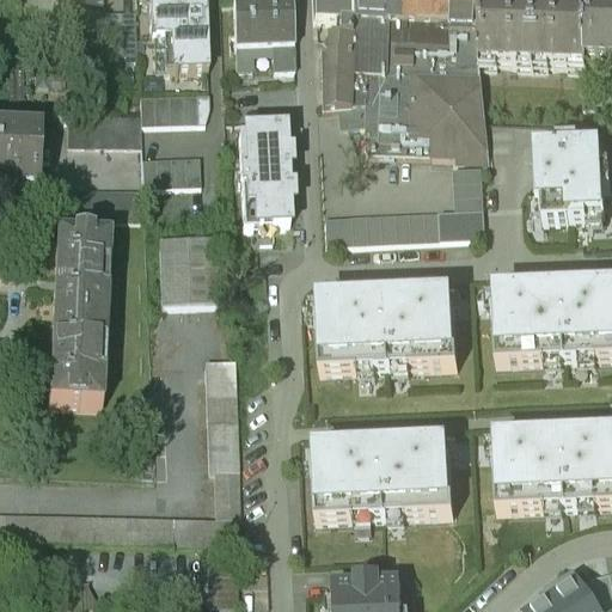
[(206,24),(202,24),(201,0),(148,0),(151,44),(153,44),(154,79),(207,78),(206,24)]
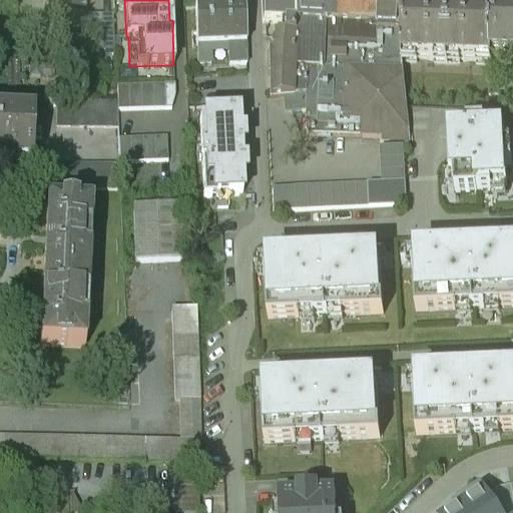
[(225,0),(226,4),(195,6),(197,48),(228,46),(229,66),(247,65),(243,0),(225,0)]
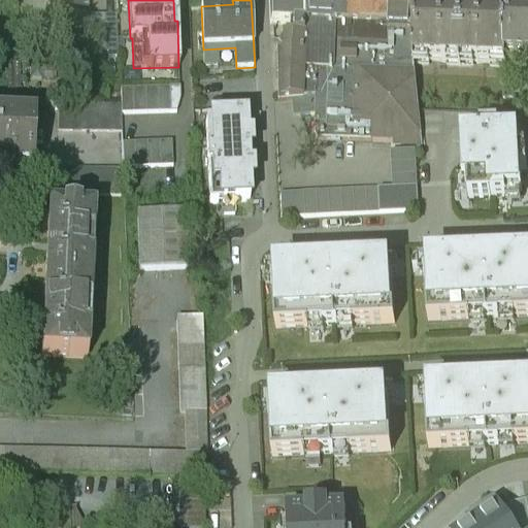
[(307,0),(268,0),(270,26),(296,27),(296,38),(306,39),(306,26),(307,0)]
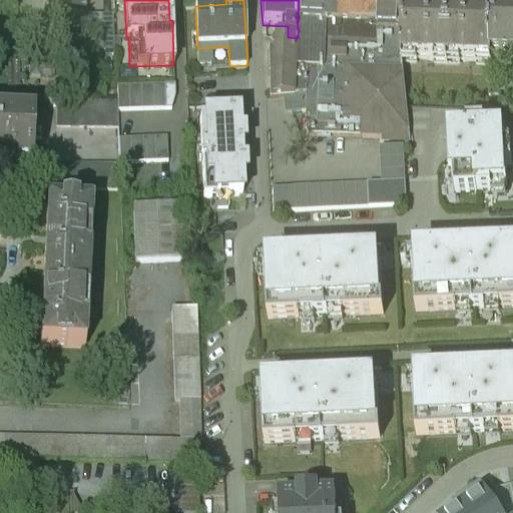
[(405,0),(326,0),(326,26),(298,25),(297,53),(296,97),(308,96),(308,111),(308,136),(309,138),(410,139),(407,109),(405,96),(402,62),(402,59),(404,9),(405,9),(405,0)]
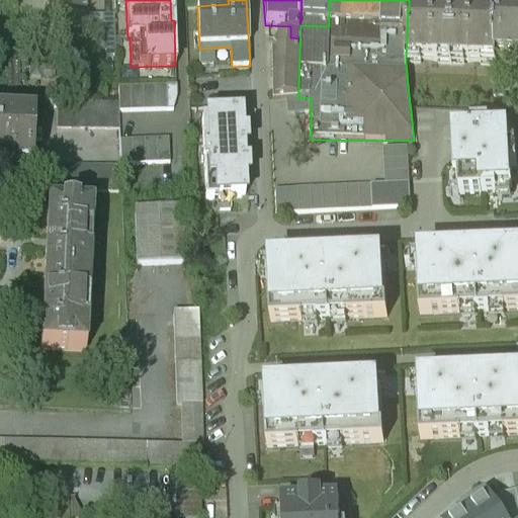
[(329,0),(301,0),(300,25),(329,26),(329,0)]
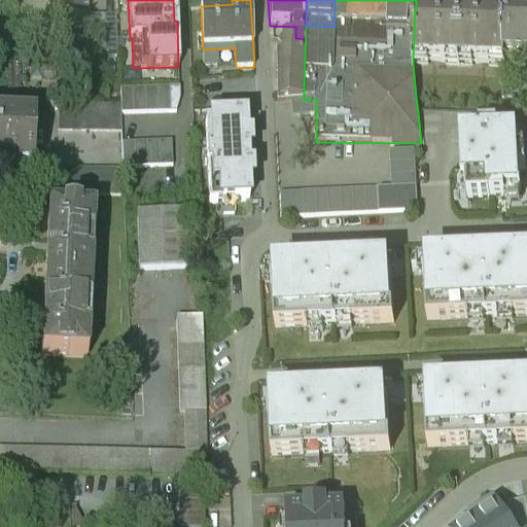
[(416,9),(415,9),(413,61),(504,63),(505,11),(416,9)]
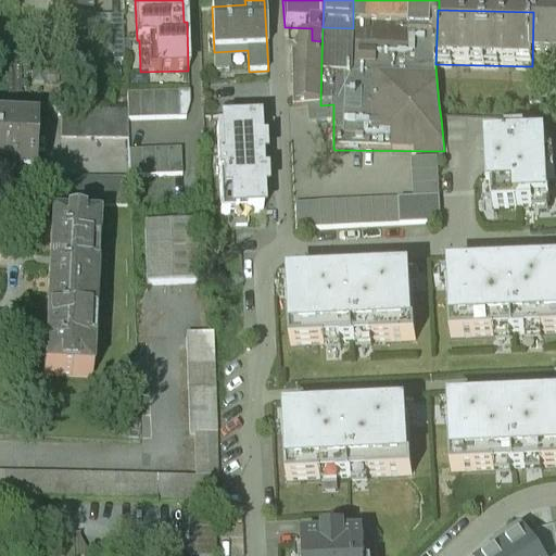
[(555,12),(533,12),(532,66),(531,85),(553,85),(553,63),(555,62),(555,12)]
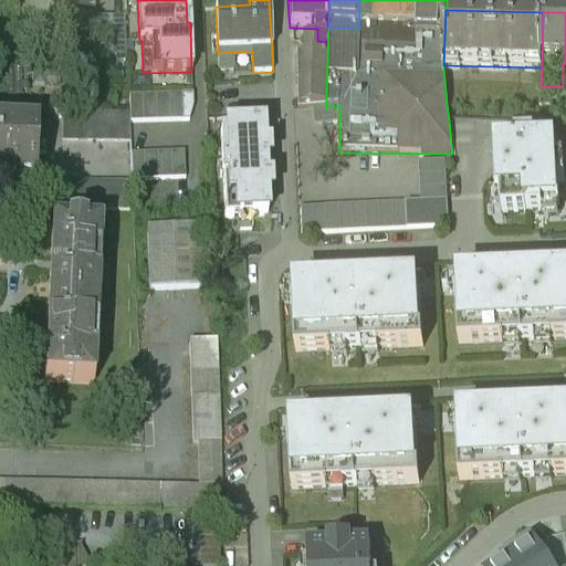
[(125,17),(113,17),(114,56),(126,55),(125,17)]
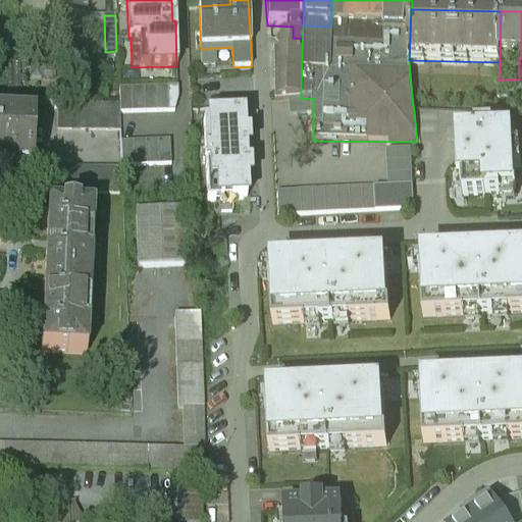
[(303,39),(293,38),(292,54),(302,54),(303,39)]
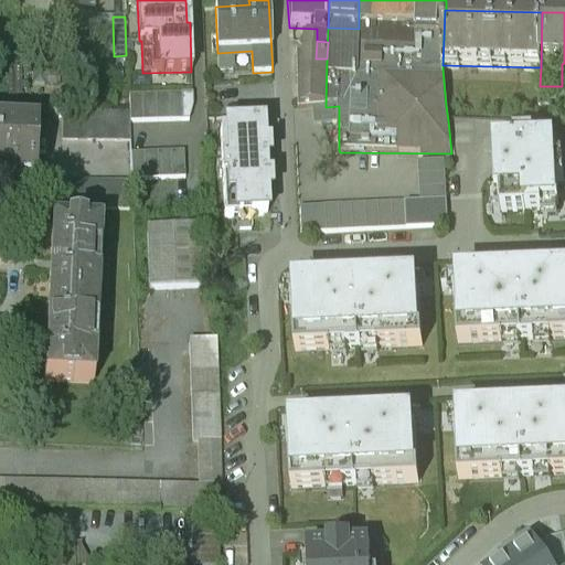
[(316,59),(296,57),(298,109),(313,108),(326,107),(327,59),(316,59)]
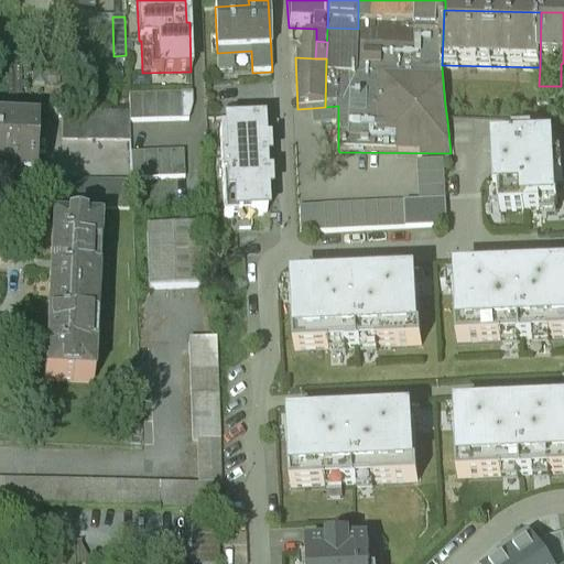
[(212,126),(274,123),(272,80),(209,83),(212,126)]
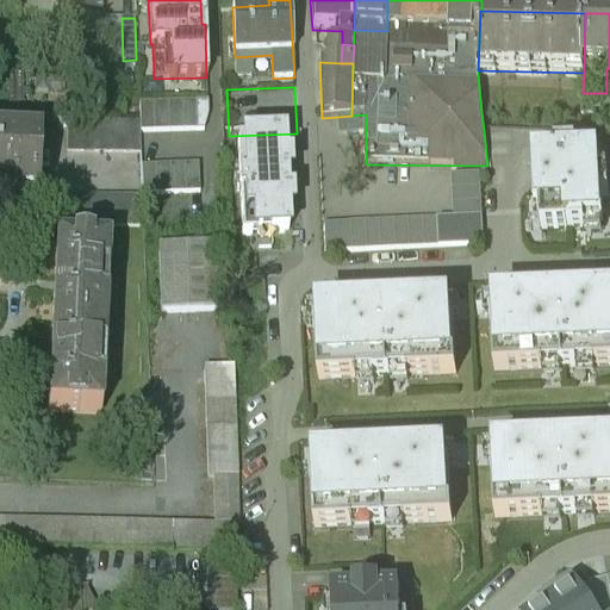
[(138,129),(207,128),(206,99),(138,100),(138,129)]
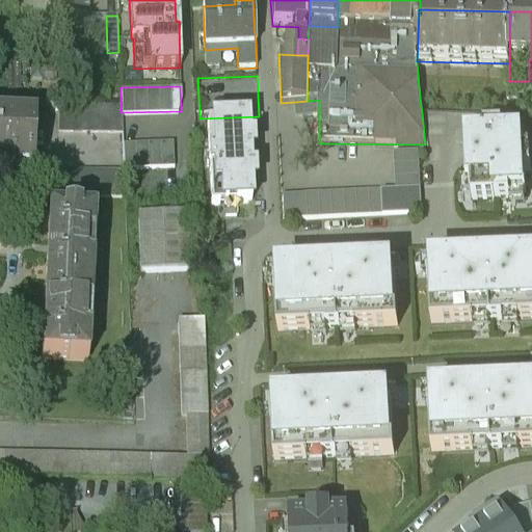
[(307,101),(295,102),(296,117),(319,115),(319,100),(307,101)]
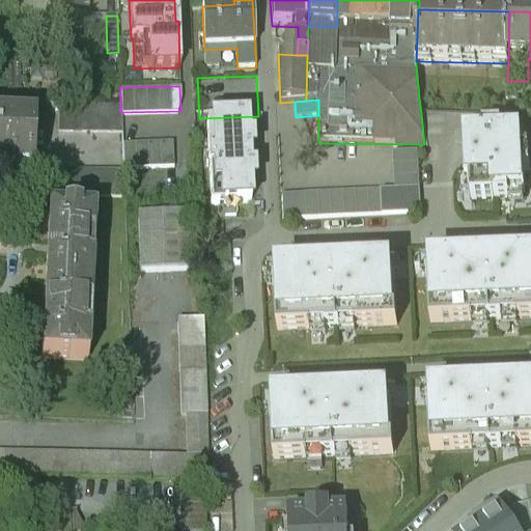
[(120,106),(58,106),(58,132),(121,132),(120,106)]
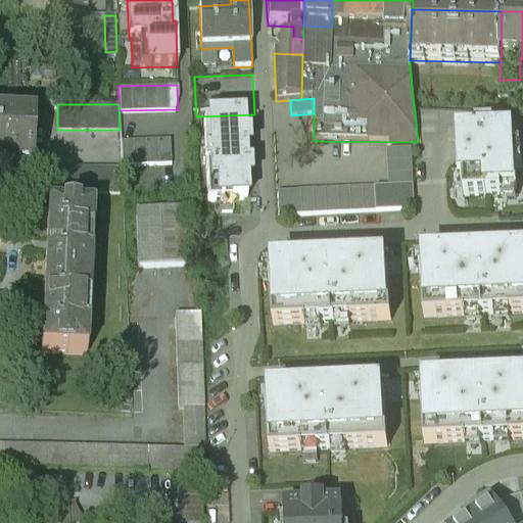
[(36,121),(0,119),(0,167),(34,169),(36,121)]
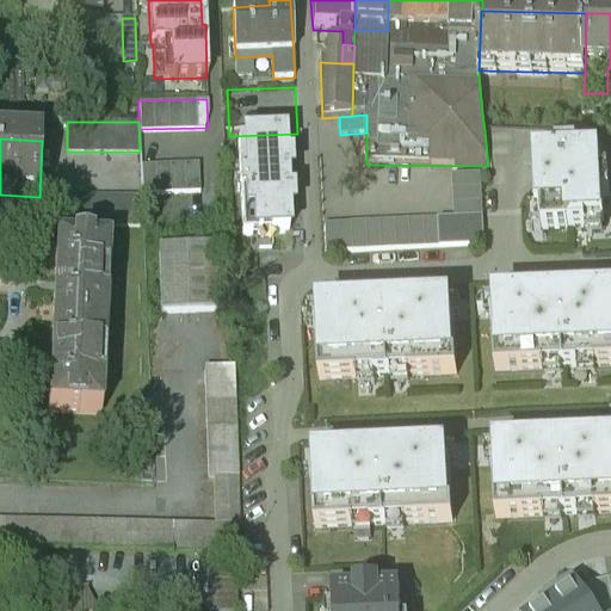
[(238,141),(244,236),(288,234),(283,139),(238,141)]
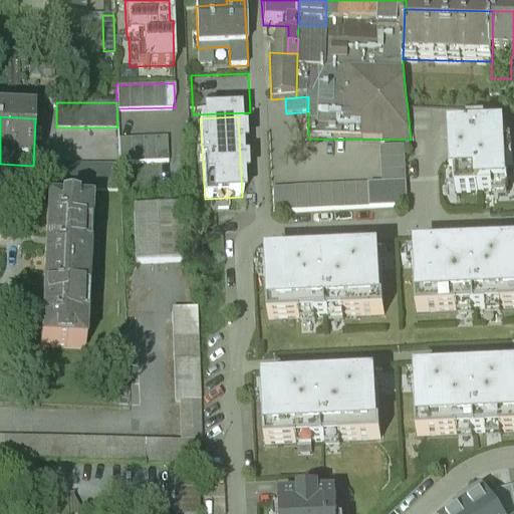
[(468,135),(448,136),(450,180),(455,180),(456,196),(492,194),(492,190),(508,189),(507,169),(513,169),(512,148),(506,148),(505,133),(486,134),(486,129),(468,130),(468,135)]
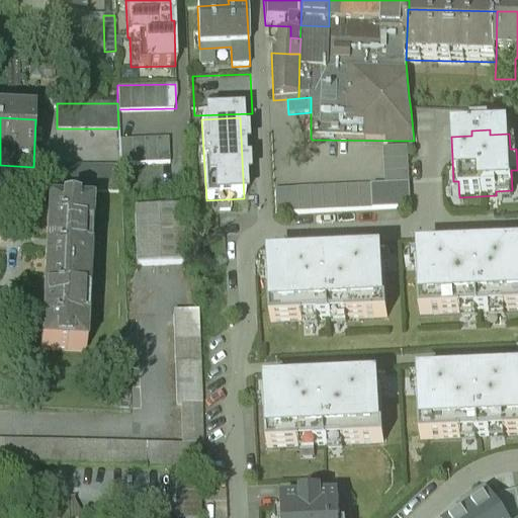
[(119,138),(120,162),(171,160),(171,136),(119,138)]
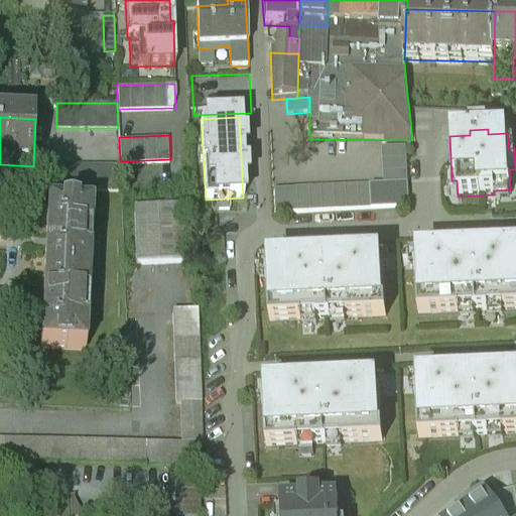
[(405,148),(381,150),(383,186),(273,191),(274,216),(408,209),(405,148)]
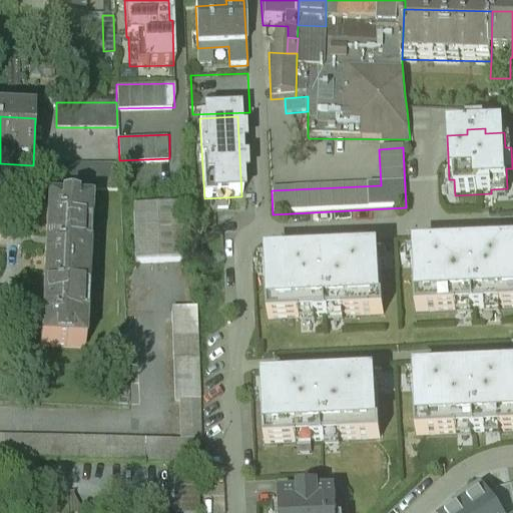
[(119,166),(57,167),(57,190),(119,190),(119,166)]
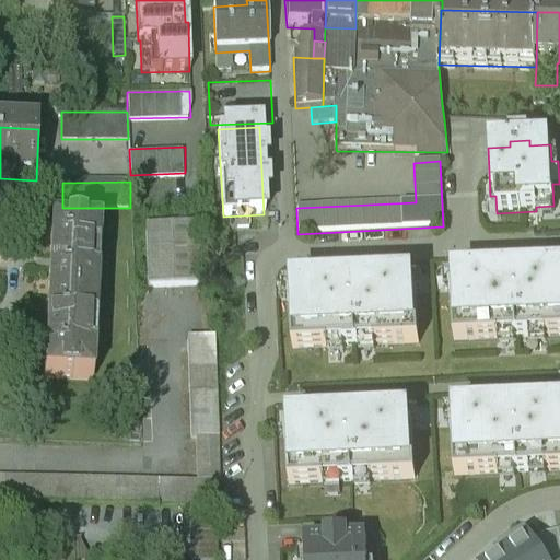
[(98,228),(50,225),(44,376),(91,378),(98,228)]
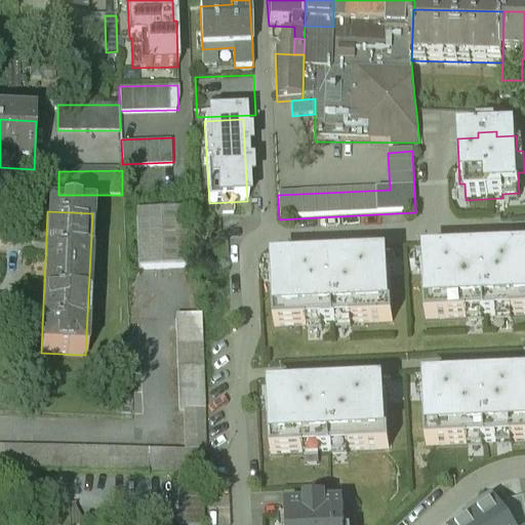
[(184,213),(135,215),(137,270),(186,268),(184,213)]
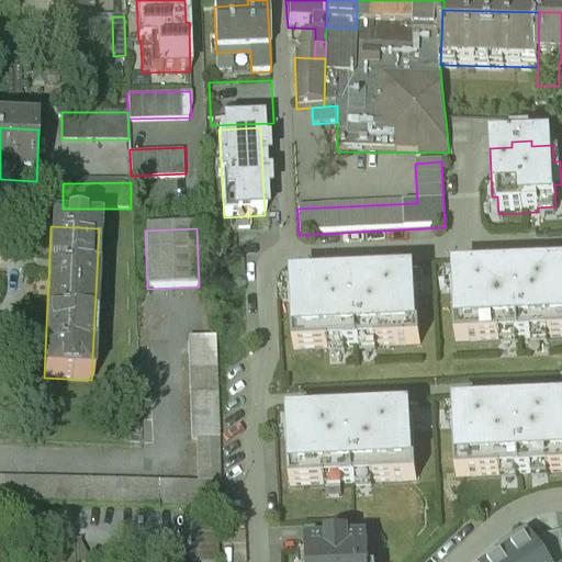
[(475,277),(456,278),(457,294),(452,294),(454,344),(499,341),(499,337),(515,336),(515,340),(530,339),(530,335),(546,335),(546,338),(561,337),(561,271),(550,272),(550,268),(531,269),(531,273),(495,276),(495,271),(475,272),(475,277)]
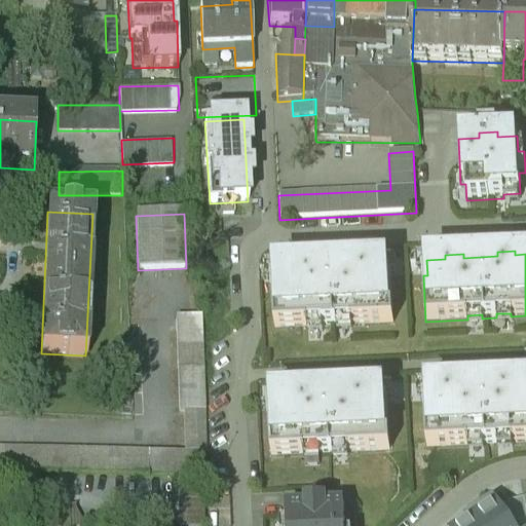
[(297,266),(275,267),(275,284),(272,284),(274,329),(307,328),(307,324),(322,323),(322,327),(336,326),(336,323),(350,322),(350,325),(392,323),(390,277),(386,277),(385,262),(367,263),(367,259),(348,260),(348,263),(315,265),(314,261),(297,262),(297,266)]
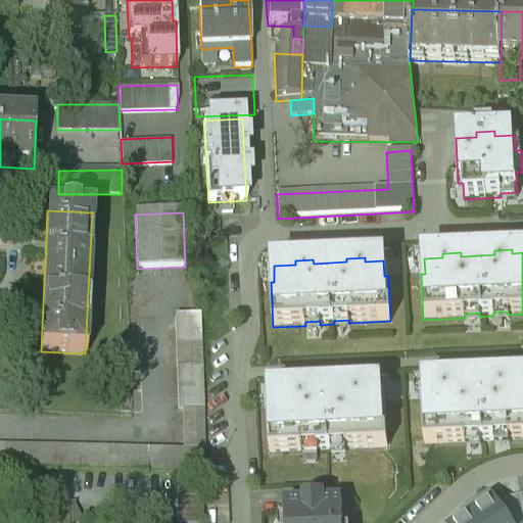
[(200,314),(174,315),(178,409),(182,408),(183,433),(204,434),(205,434),(200,314)]
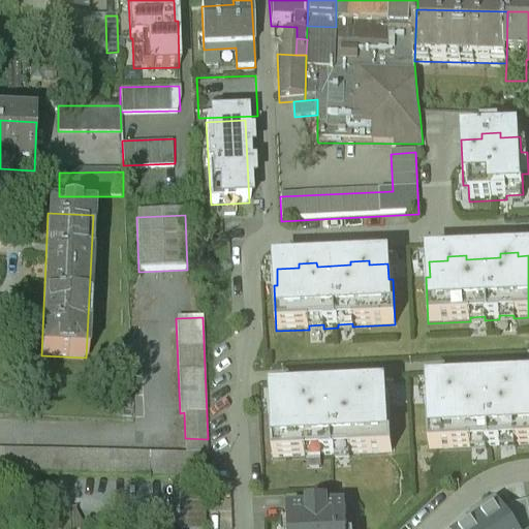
[(447,386),(429,387),(430,403),(426,403),(428,449),(470,447),(470,443),(486,443),(486,446),(499,446),(499,442),(514,441),(515,445),(528,443),(528,382),(519,383),(519,379),(500,380),(500,384),(466,385),(466,382),(447,382),(447,386)]
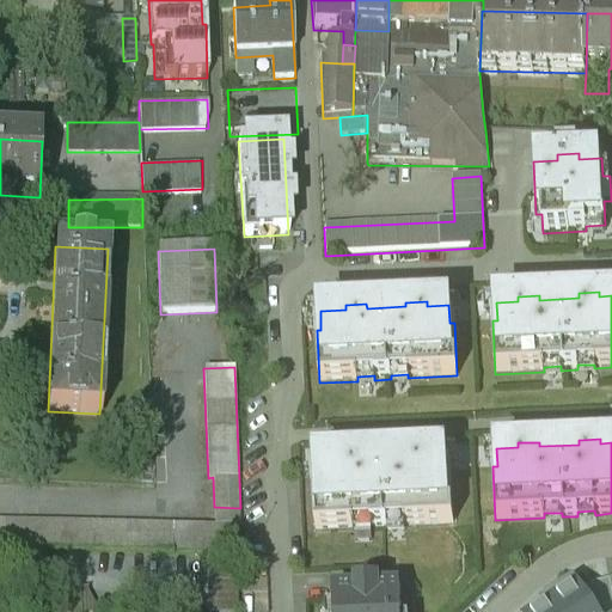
[(341,457),(316,458),(317,476),(312,477),(314,530),(354,527),(354,524),(369,522),(369,526),(386,526),(386,521),(403,520),(403,525),(452,522),(450,470),(445,470),(445,451),(423,452),(423,447),(402,448),(402,453),(362,456),(362,451),(341,452),(341,457)]
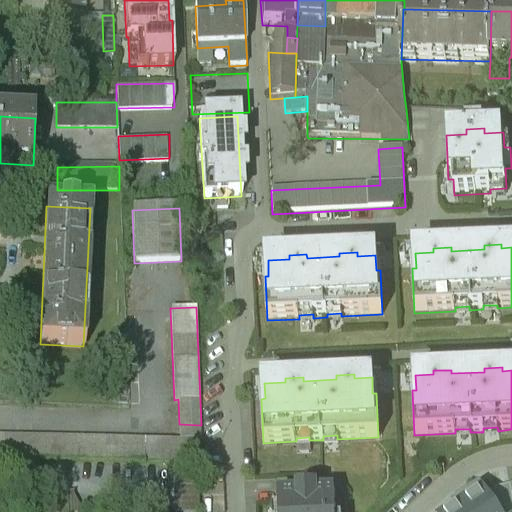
[(198,461),(174,461),(173,486),(197,487),(198,461)]
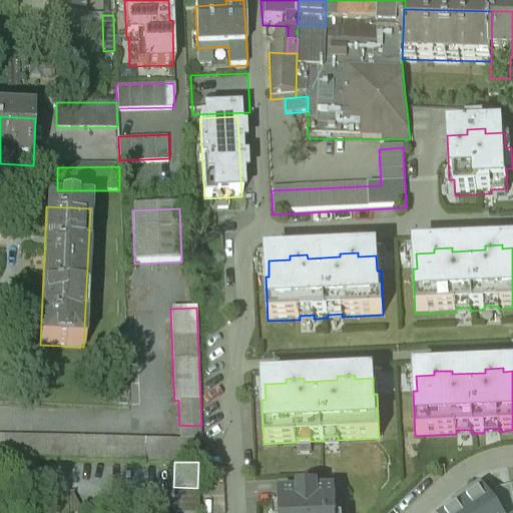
[(457,503),(459,506),(449,512),(497,512),(487,497),(480,487),(457,503)]
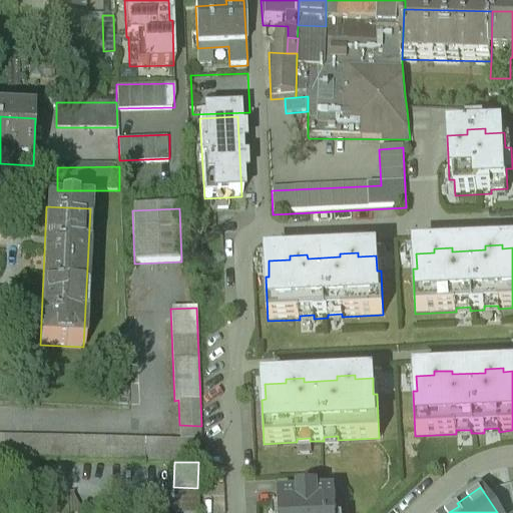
[(487,497),(497,512),(511,512),(512,512),(512,498),(510,487),(499,489),(487,497)]
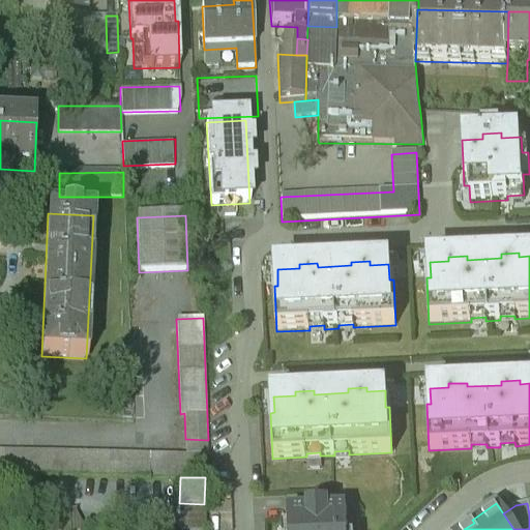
[(307,510),(288,511),(289,525),(292,525),(292,529),(346,529),(346,508),(327,509),(327,505),(307,506),(307,510)]
